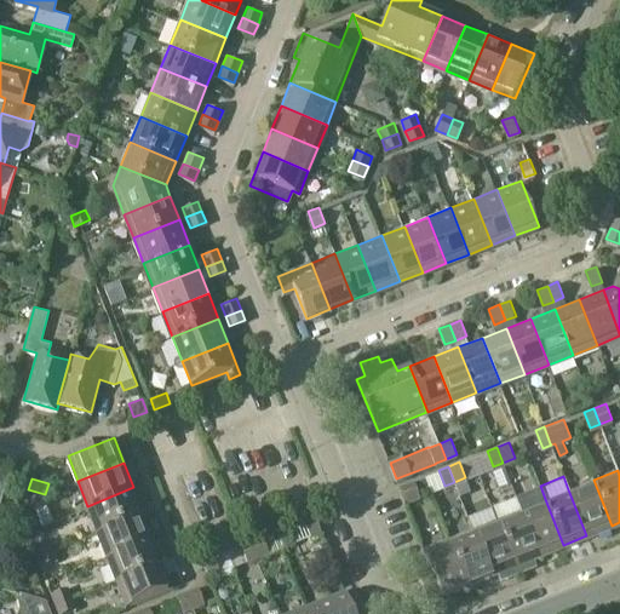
[(419,495),(413,480),(399,486),(406,501),(419,495)]
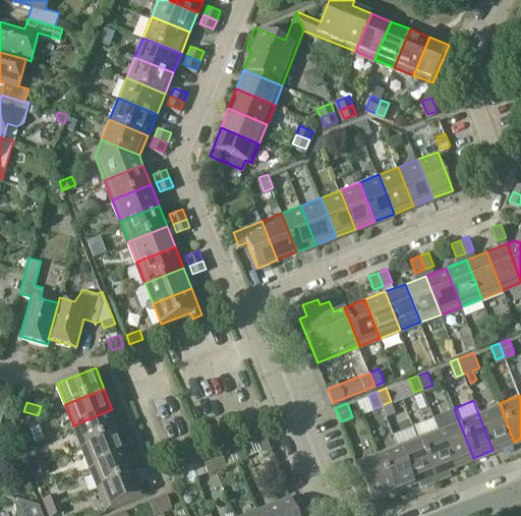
[(499,403),(477,411),(493,450),(514,442),(499,403)]
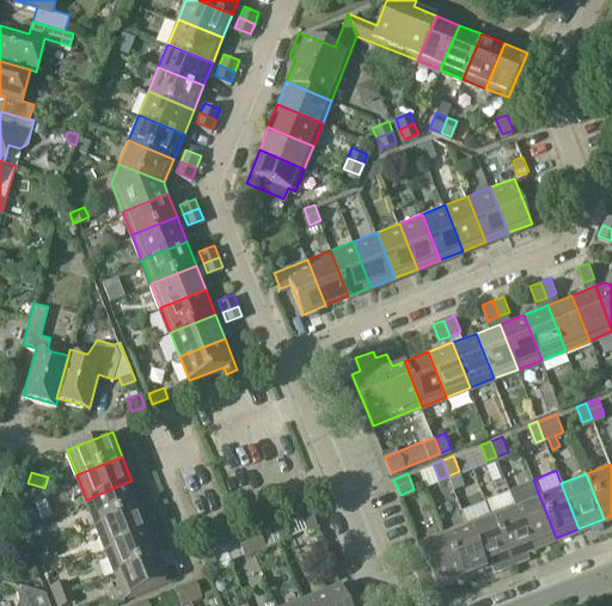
[(533,479),(508,489),(514,502),(532,548),(556,538),(538,493),(533,479)]
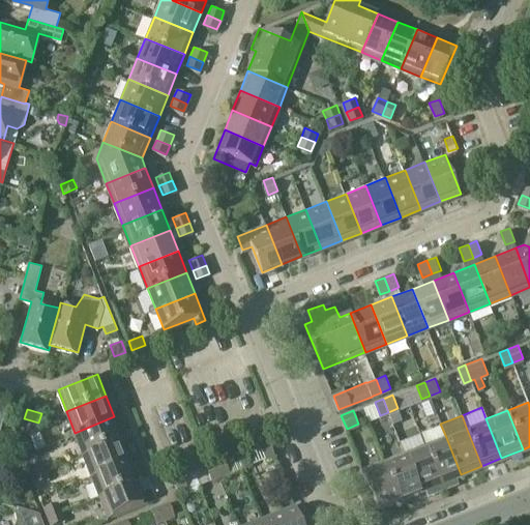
[(114,416),(75,433),(83,454),(122,438),(114,416)]
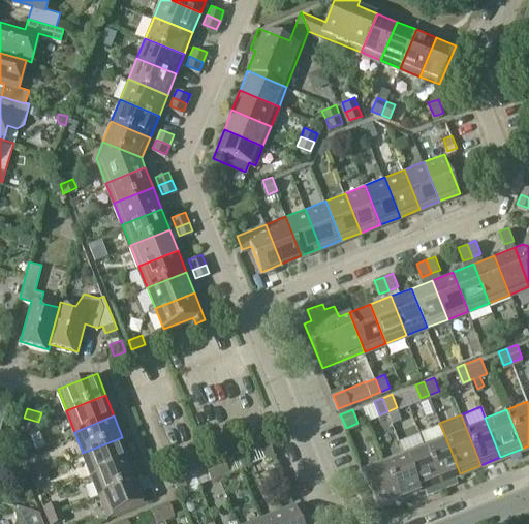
[(35,431),(38,422),(24,418),(22,427),(35,431)]
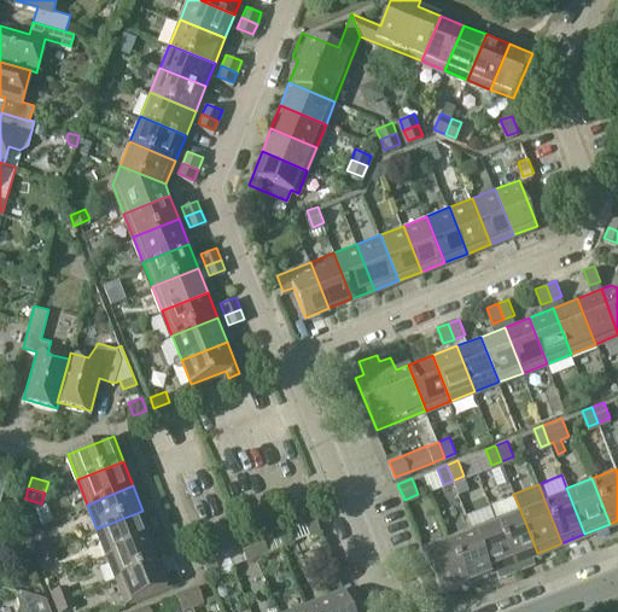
[(513,494),(489,503),(494,517),(516,570),(532,563),(529,557),(537,553),(519,507),(513,494)]
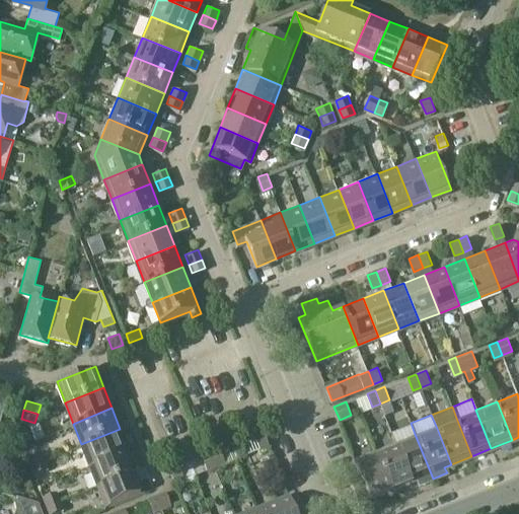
[(411,423),(390,431),(395,442),(411,481),(416,479),(419,485),(433,479),(415,434),(411,423)]
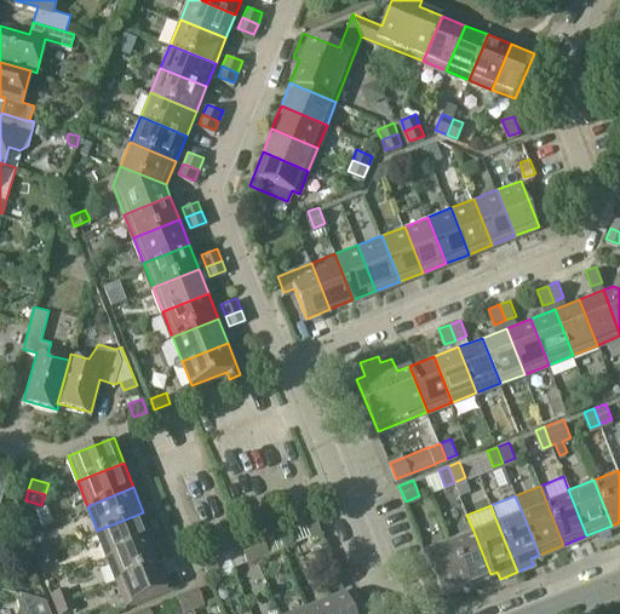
[(143,512),(97,531),(107,554),(153,535),(143,512)]
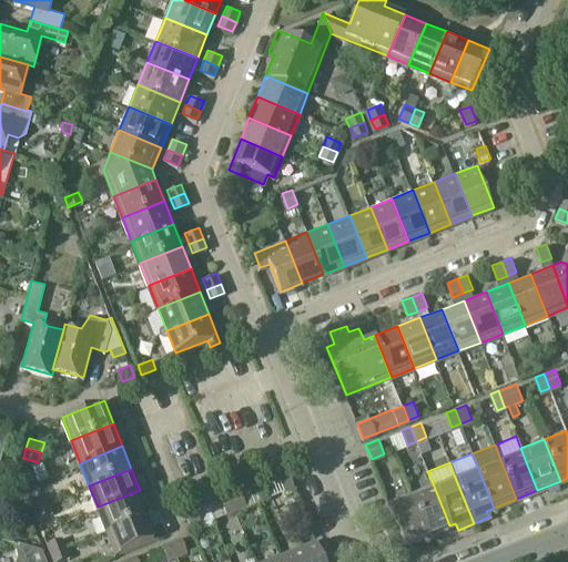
[(288,471),(280,474),(285,489),(294,486),(288,471)]
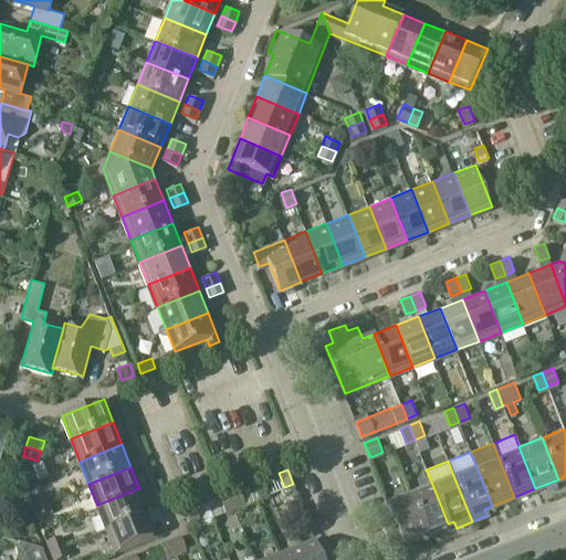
[(252,483),(259,499),(270,495),(263,478),(252,483)]
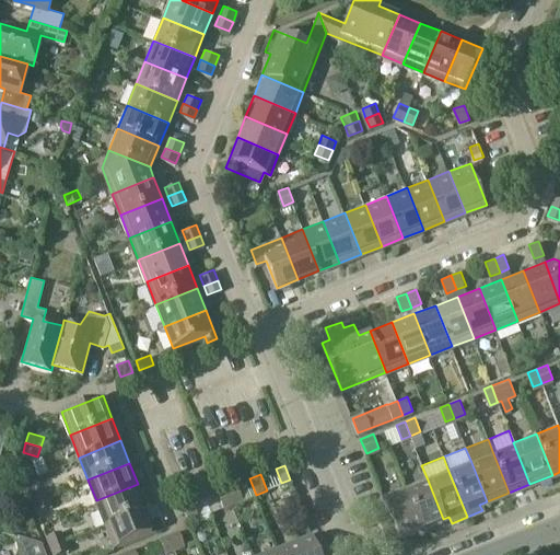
[(427,477),(404,486),(420,528),(443,519),(427,477)]
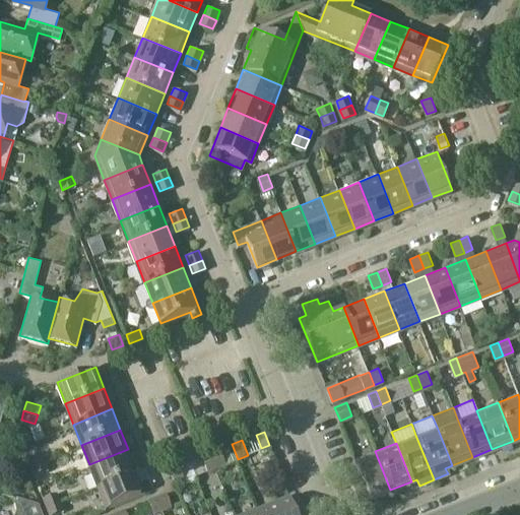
[(128,449),(89,464),(98,486),(136,470),(128,449)]
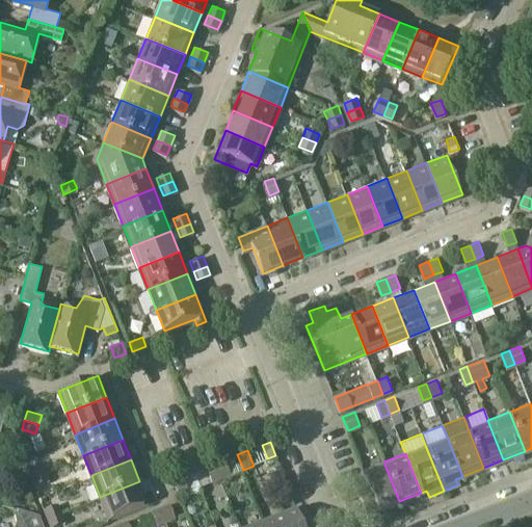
[(216,464),(221,477),(232,473),(227,459),(216,464)]
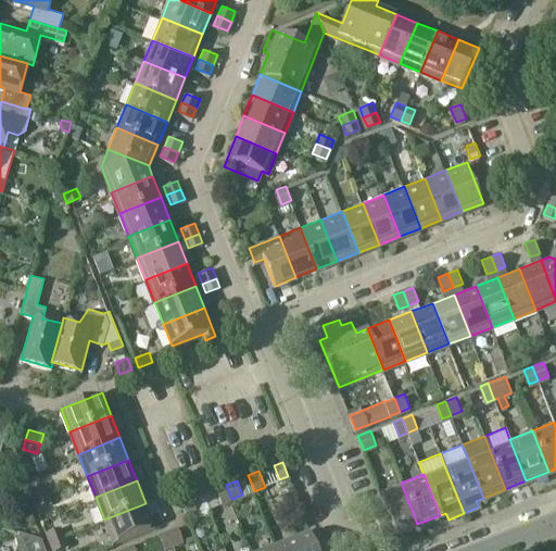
[(33,498),(47,492),(42,481),(28,488),(33,498)]
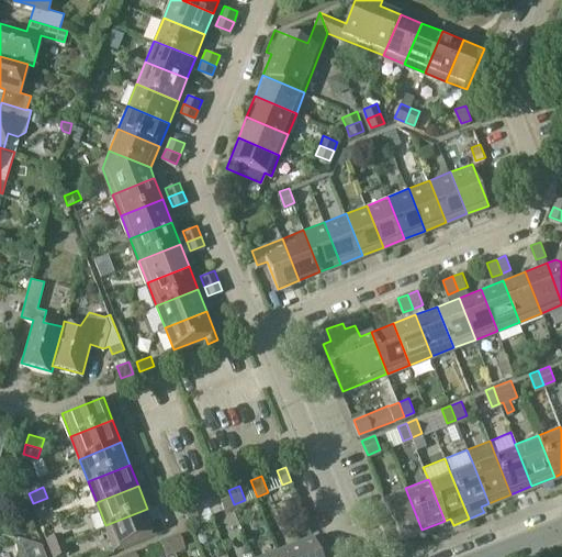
[(391,513),(379,519),(388,543),(422,530),(405,488),(383,497),(391,513)]
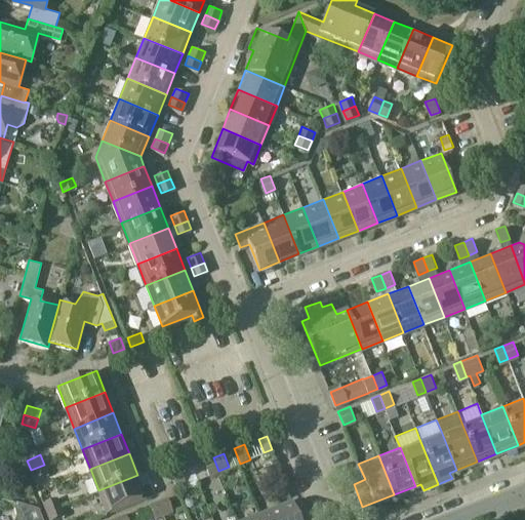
[(218,471),(213,457),(205,461),(208,470),(210,474),(218,471)]
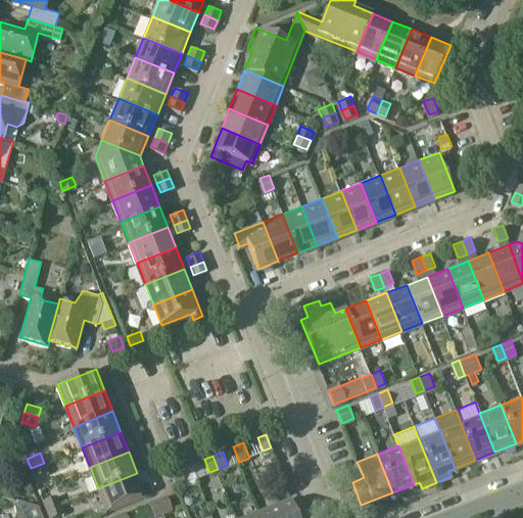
[(47,471),(44,463),(31,468),(35,476),(47,471)]
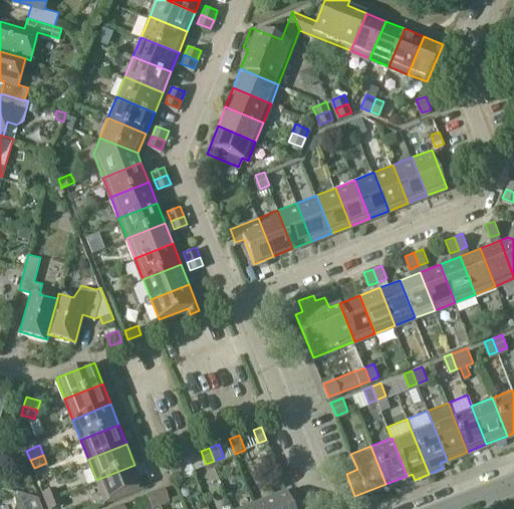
[(169,464),(174,477),(183,473),(178,460),(169,464)]
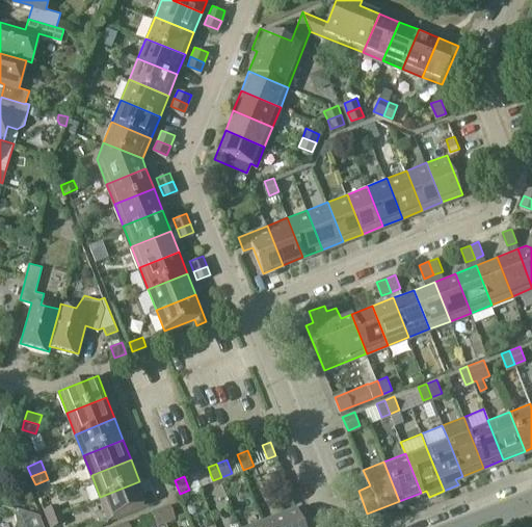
[(139,481),(100,497),(108,519),(148,503),(139,481)]
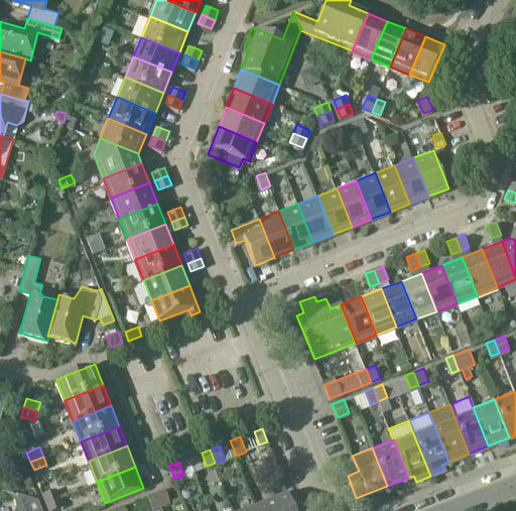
[(55,488),(42,493),(46,502),(59,497),(55,488)]
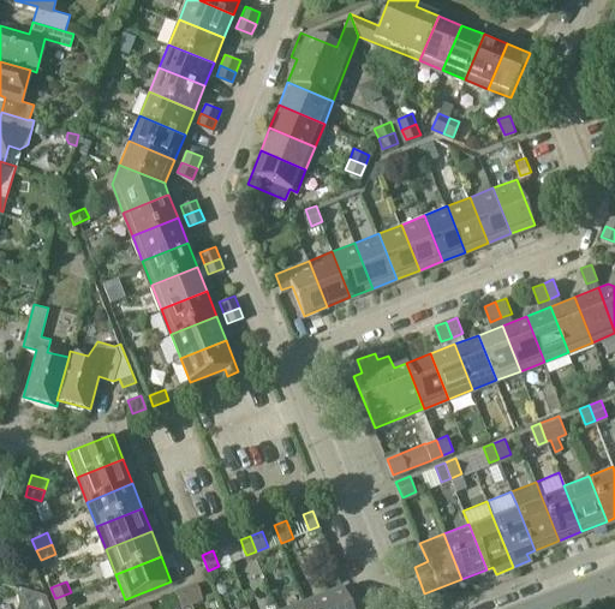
[(185,586),(191,602),(203,596),(197,581),(185,586)]
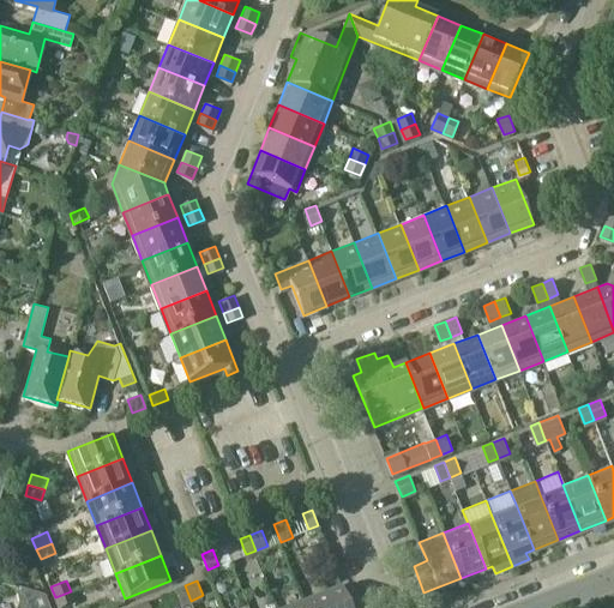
[(341,583),(304,597),(307,607),(350,607),(349,605),(341,583)]
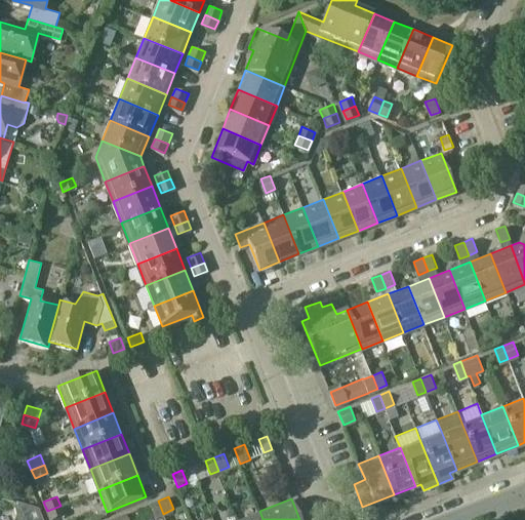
[(43,519),(38,507),(15,500),(14,506),(15,508),(15,509),(16,511),(16,513),(16,515),(15,517),(14,518),(13,519),(43,519)]
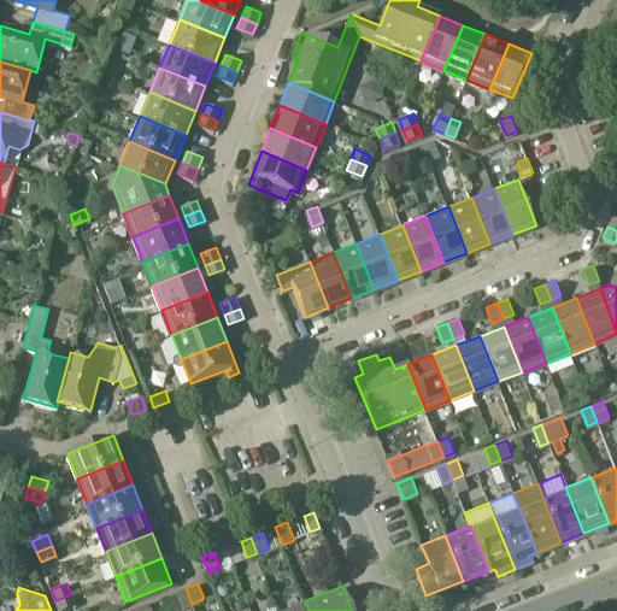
[(182,607),(192,604),(186,588),(176,592),(182,607)]
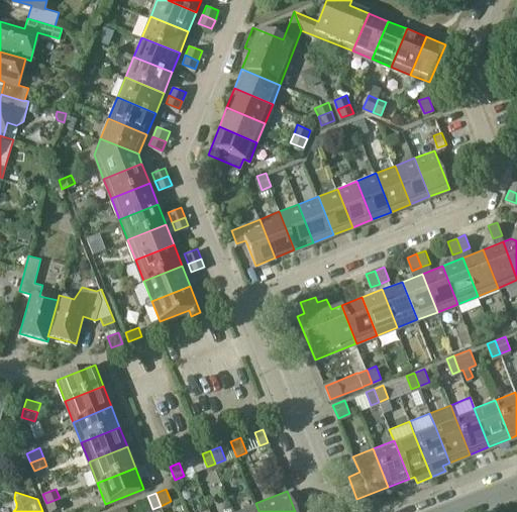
[(63,506),(60,498),(46,503),(49,511),(63,506)]
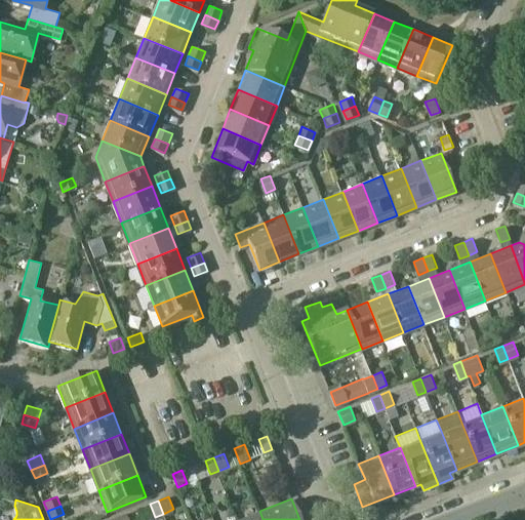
[(263,519),(259,511),(238,519),(263,519)]
